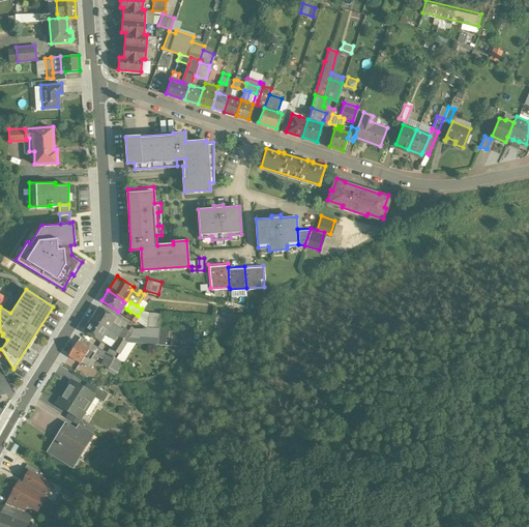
[(115,315),(98,304),(91,317),(107,327),(111,321),(115,315)]
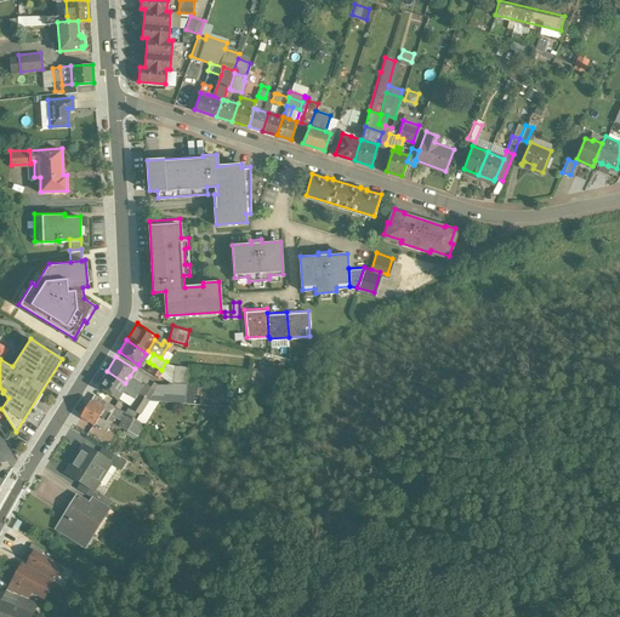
[(161,370),(153,365),(149,371),(157,376),(161,370)]
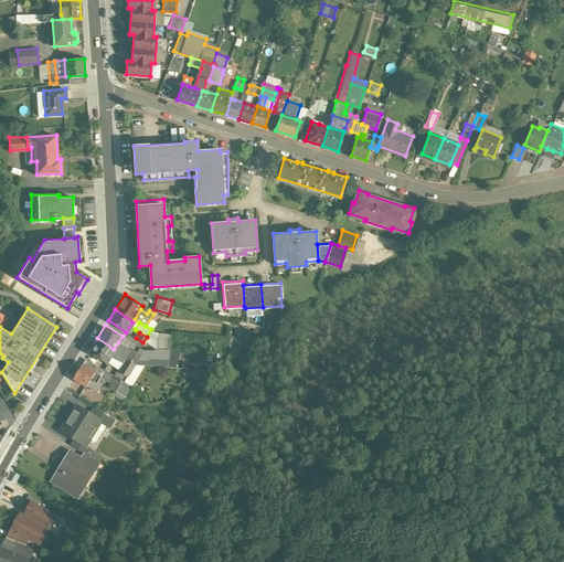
[(170,332),(159,332),(156,348),(168,348),(170,332)]
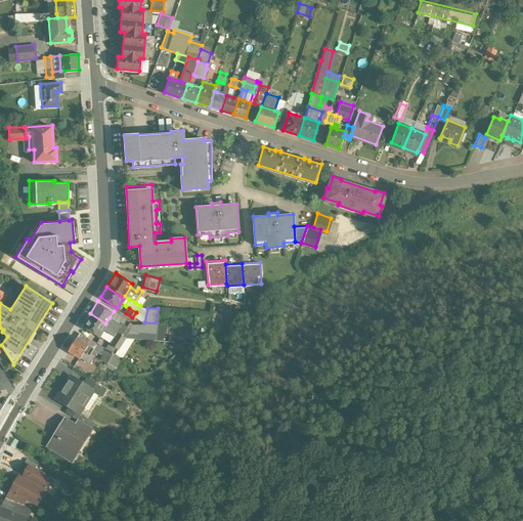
[(126,319),(114,311),(110,317),(120,323),(121,321),(123,322),(126,319)]
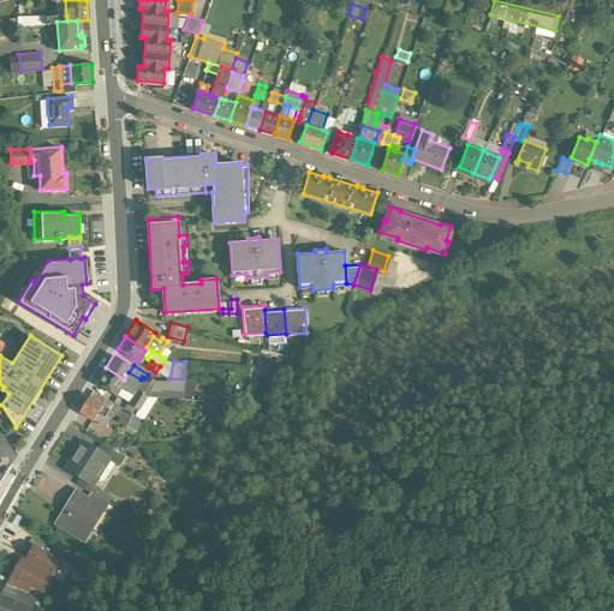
[(124,379),(106,367),(96,383),(114,394),(119,385),(124,379)]
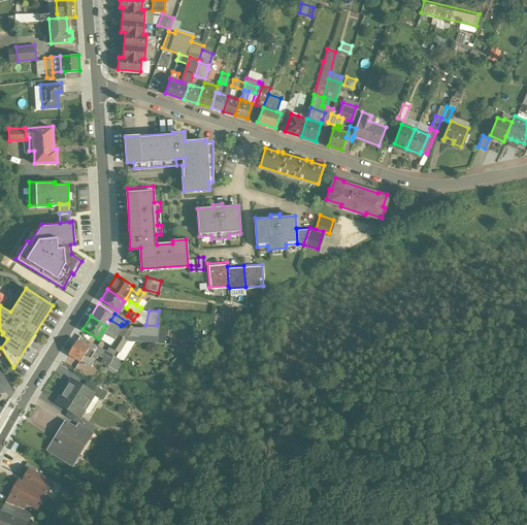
[(121,326),(110,320),(106,326),(117,333),(119,334),(124,325),(122,324),(121,326)]
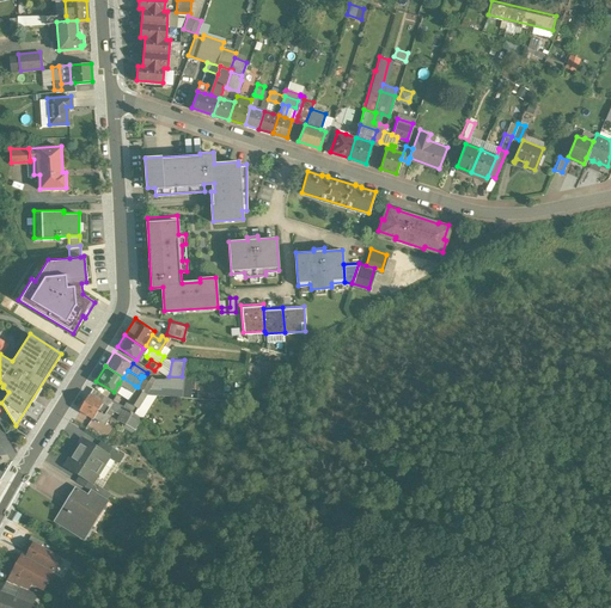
[(144,376),(138,387),(146,392),(154,378),(147,373),(144,376)]
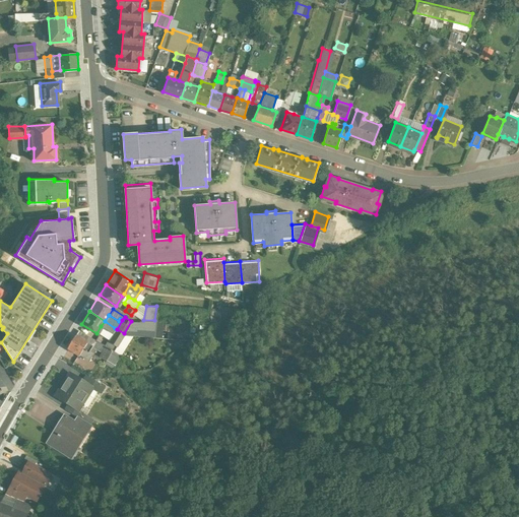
[(143,320),(131,321),(124,333),(133,334),(152,336),(154,320),(143,320)]
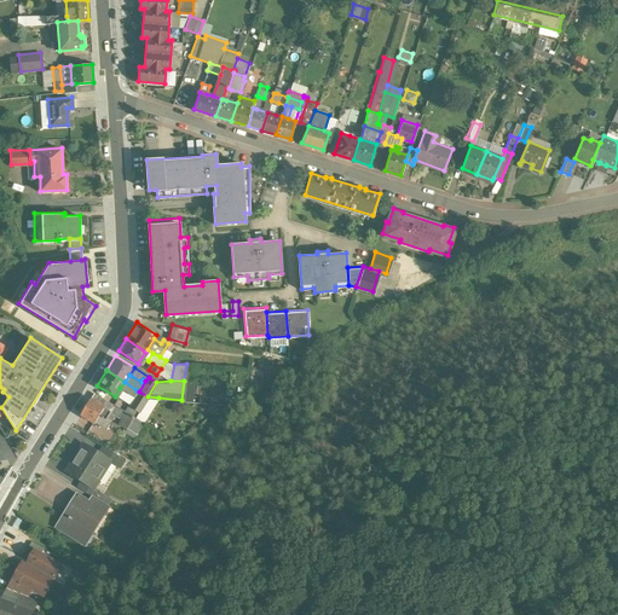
[(137,390),(125,382),(120,388),(133,396),(137,390)]
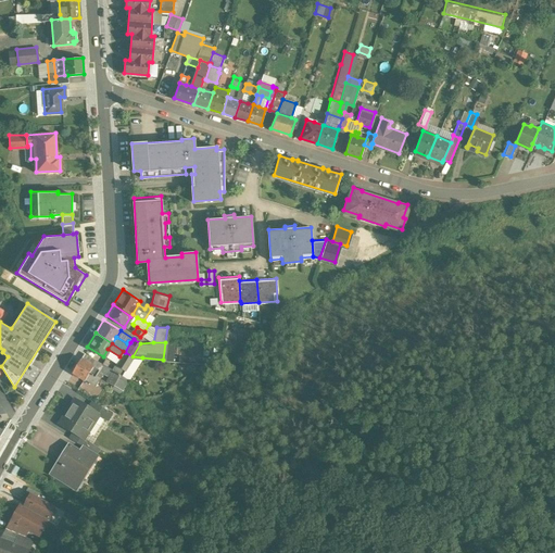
[(112,368),(84,351),(79,357),(91,365),(102,372),(108,375),(112,368)]
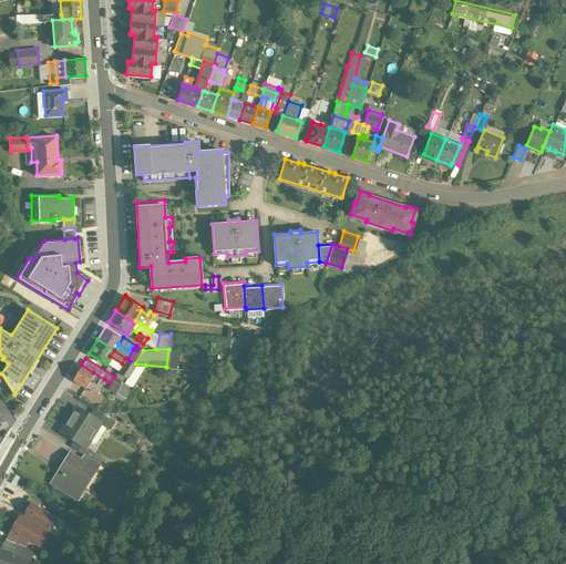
[(127,359),(119,372),(126,377),(135,363),(127,359)]
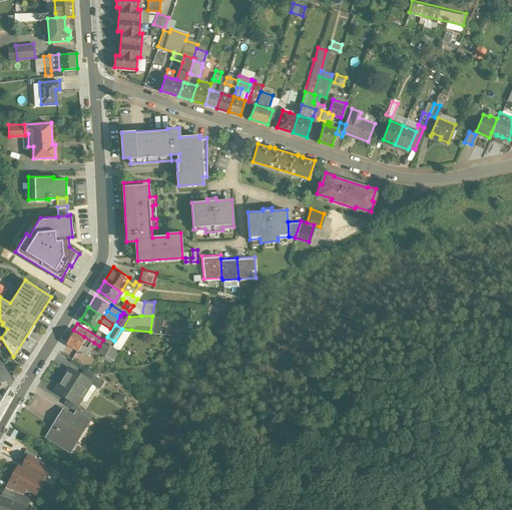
[(122,329),(114,341),(112,345),(117,348),(119,349),(131,330),(122,329)]
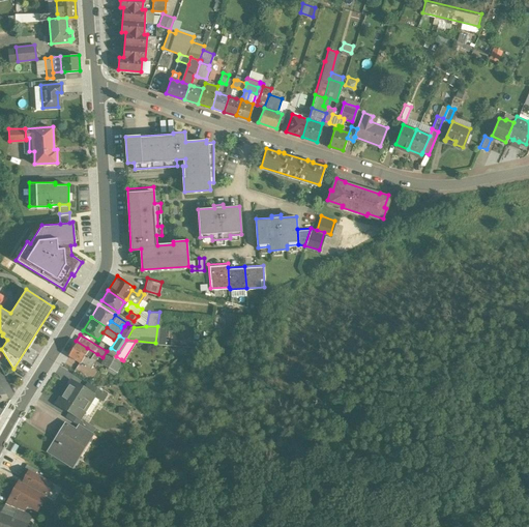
[(87,348),(76,341),(67,354),(79,361),(80,360),(87,348)]
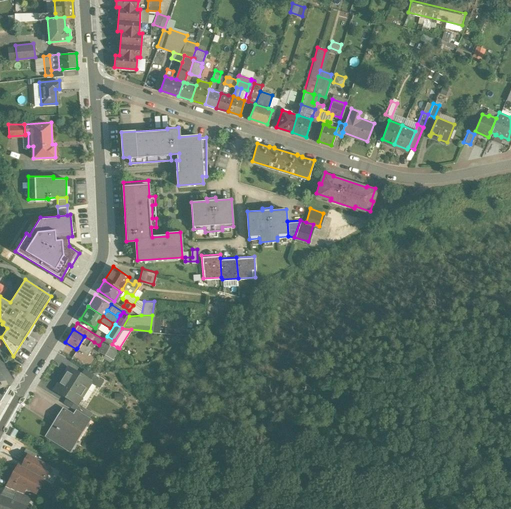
[(94,342),(84,336),(77,348),(86,353),(94,342)]
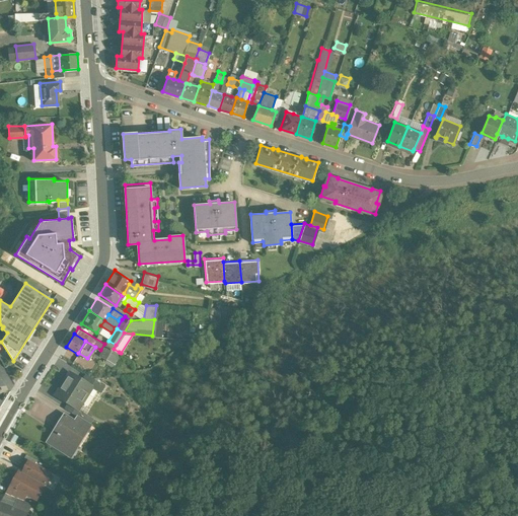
[(116,345),(108,341),(105,345),(111,348),(112,348),(114,349),(116,345)]
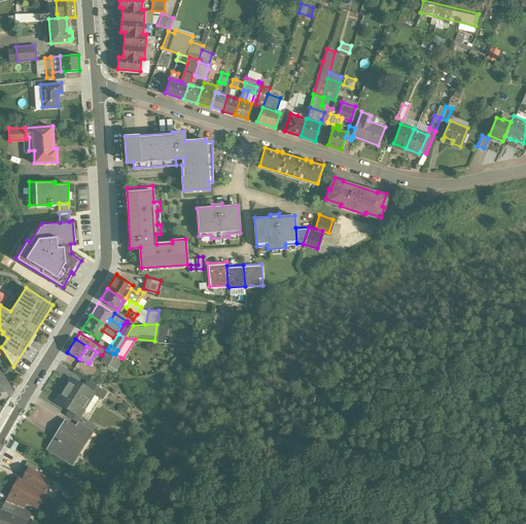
[(107,350),(106,349),(102,355),(99,360),(106,364),(113,353),(112,353),(107,350)]
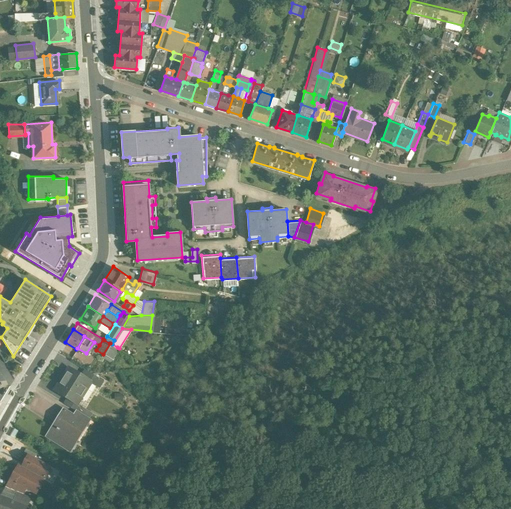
[(81,373),(67,365),(62,373),(65,375),(63,379),(62,378),(55,389),(66,396),(75,401),(77,402),(90,381),(90,380),(81,373)]
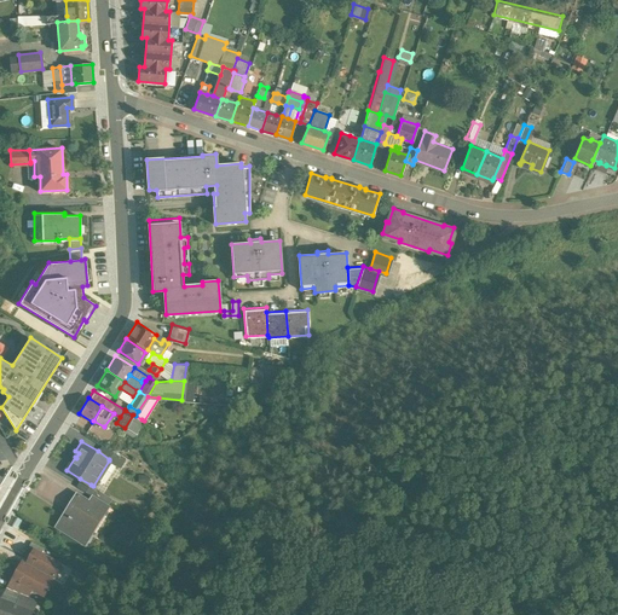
[(122,457),(102,445),(98,451),(109,459),(109,460),(117,465),(122,457)]
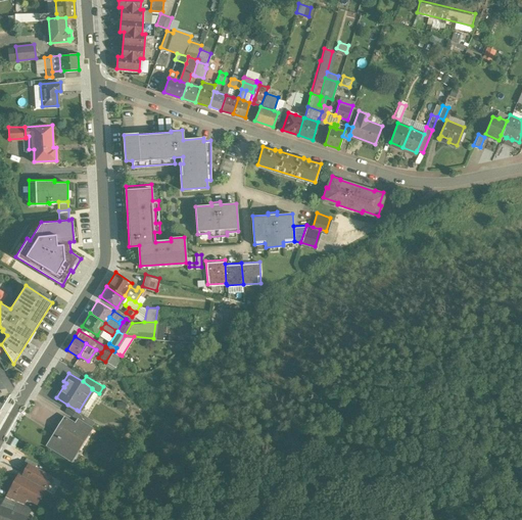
[(77,410),(67,405),(64,411),(78,418),(82,413),(79,411),(77,410)]
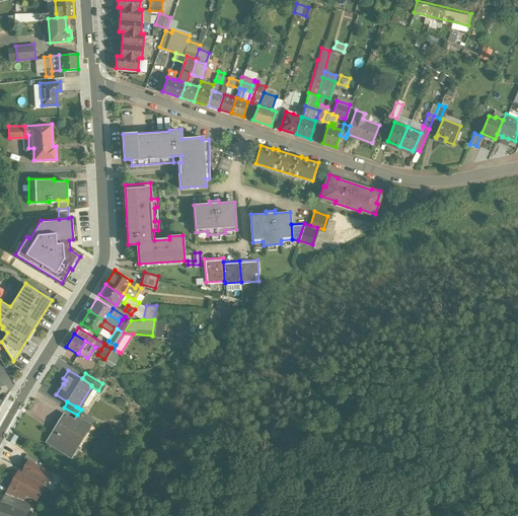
[(64,414),(48,439),(63,449),(69,439),(76,443),(86,428),(74,420),(64,414)]
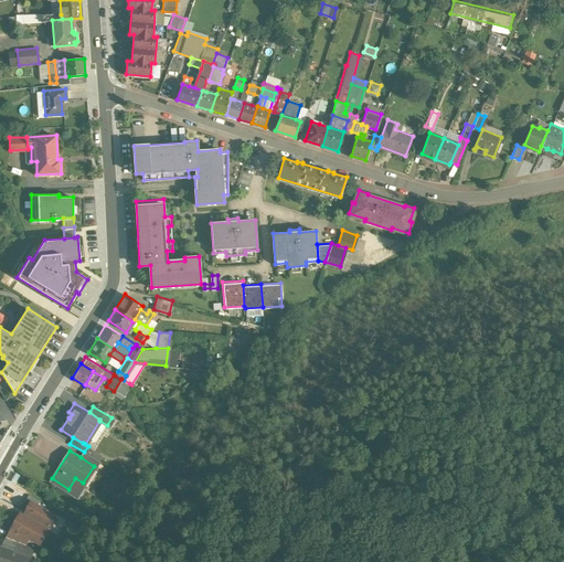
[(84,452),(81,457),(94,466),(97,460),(84,452)]
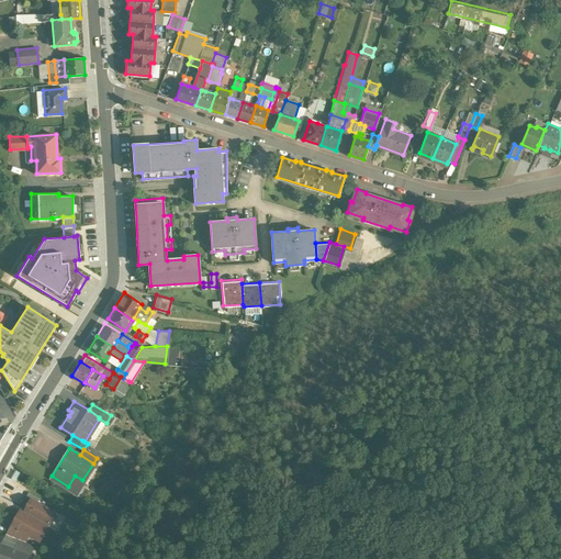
[(38,496),(26,490),(23,495),(30,500),(35,502),(38,496)]
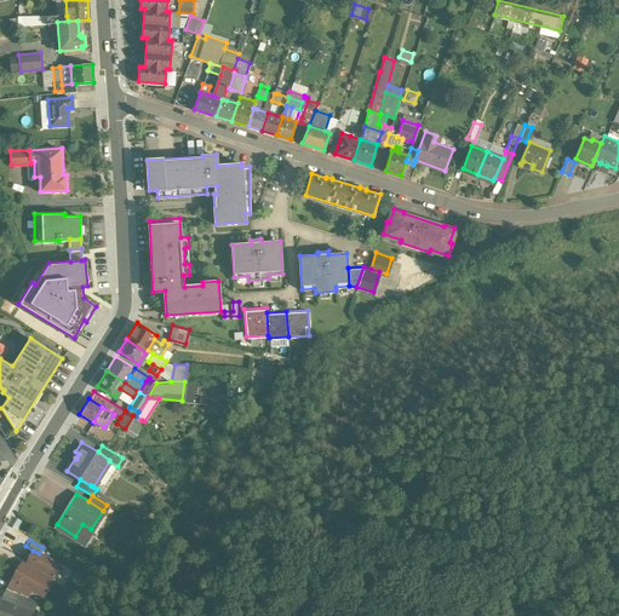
[(39,553),(33,551),(26,563),(51,576),(58,564),(39,553)]
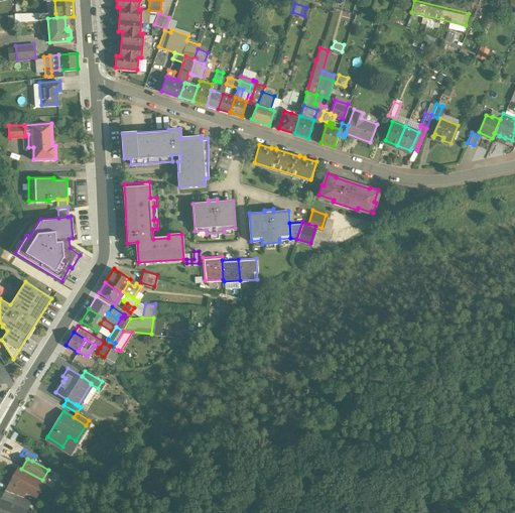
[(21,469),(18,467),(9,483),(25,492),(26,489),(35,494),(42,480),(21,469)]
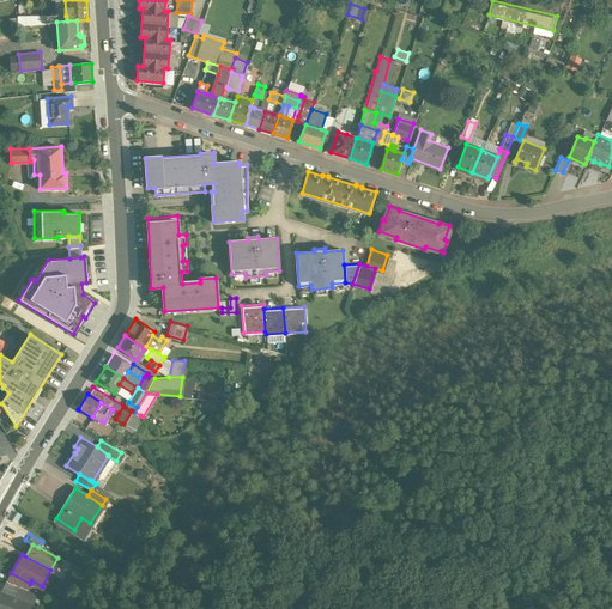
[(30,584),(11,573),(6,580),(20,586),(26,589),(30,584)]
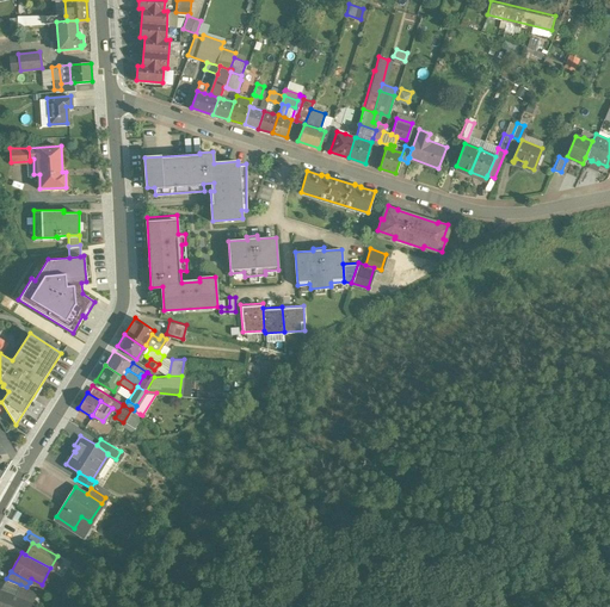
[(26,587),(20,584),(17,594),(31,600),(35,590),(26,587)]
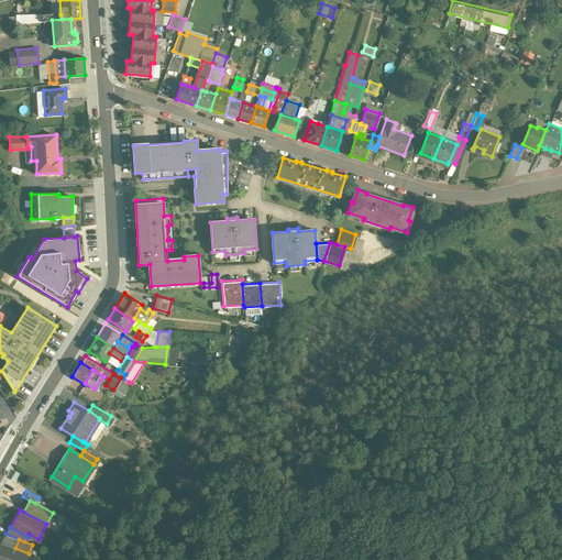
[(15,548),(0,541),(0,559),(25,559),(29,553),(15,548)]
